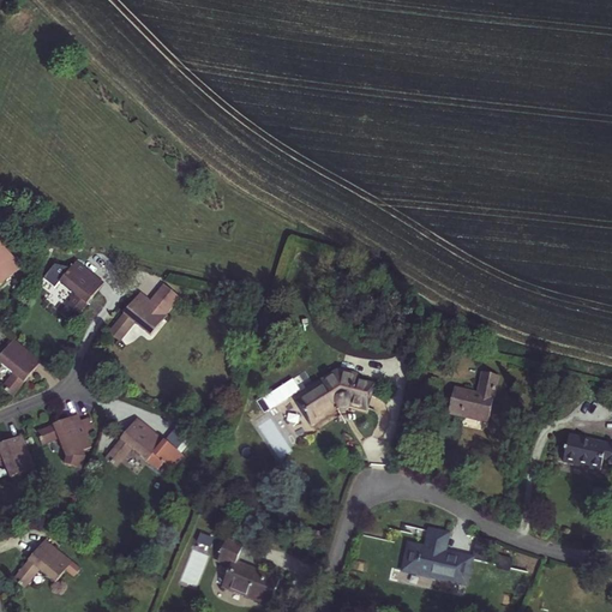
[(0,282),(17,268),(0,249),(0,282)]
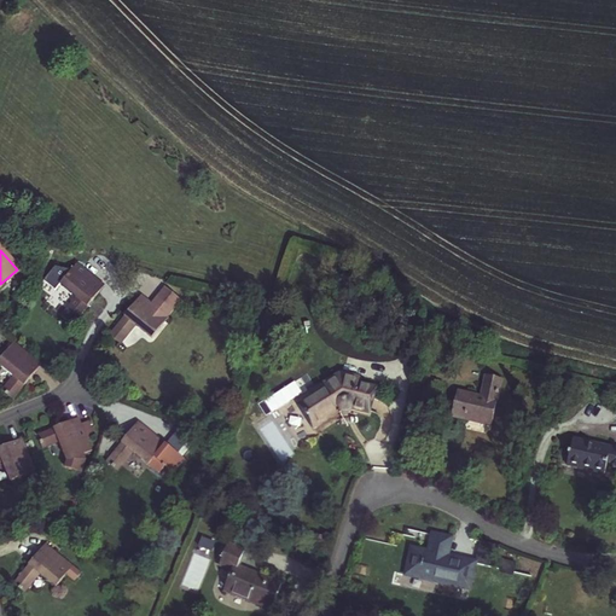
[(63,313),(74,323),(105,283),(77,261),(60,282),(77,295),(63,313)]
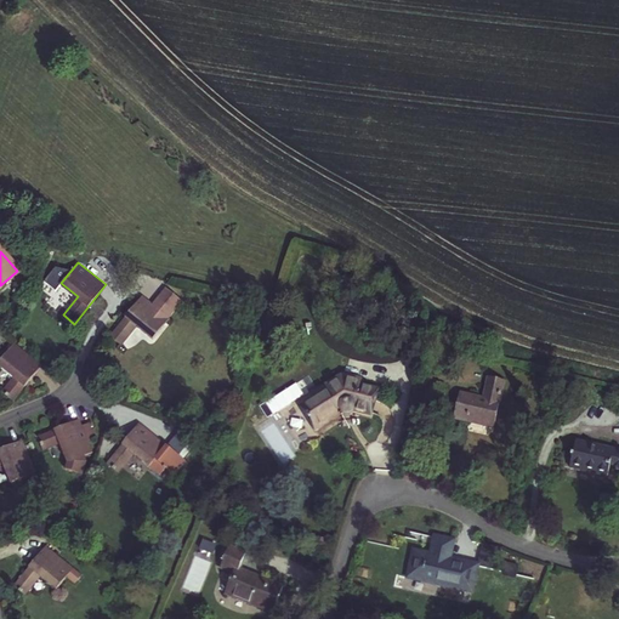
[(112,336),(123,344),(135,327),(154,340),(170,318),(168,317),(180,299),(163,287),(151,304),(140,296),(131,308),(112,336)]
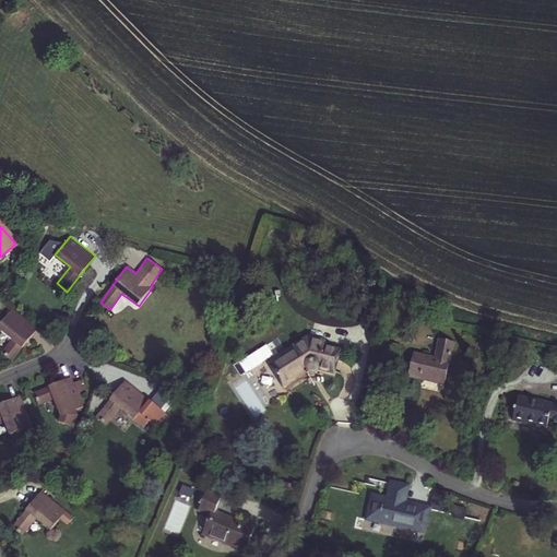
[(1,351),(12,359),(37,327),(12,307),(0,322),(0,329),(12,338),(1,351)]
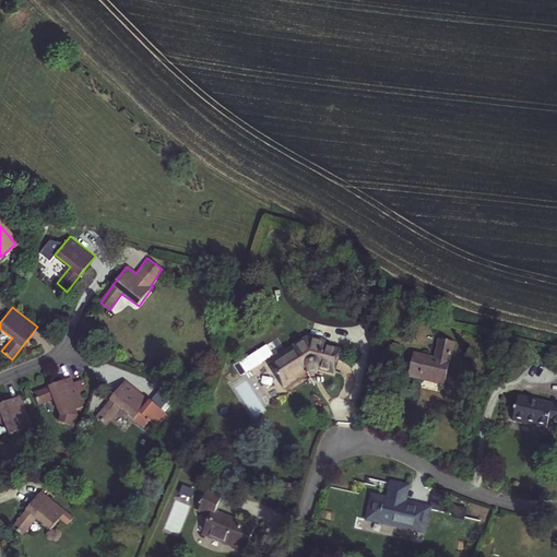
[(414,353),(409,376),(442,383),(453,341),(438,338),(434,357),(414,353)]
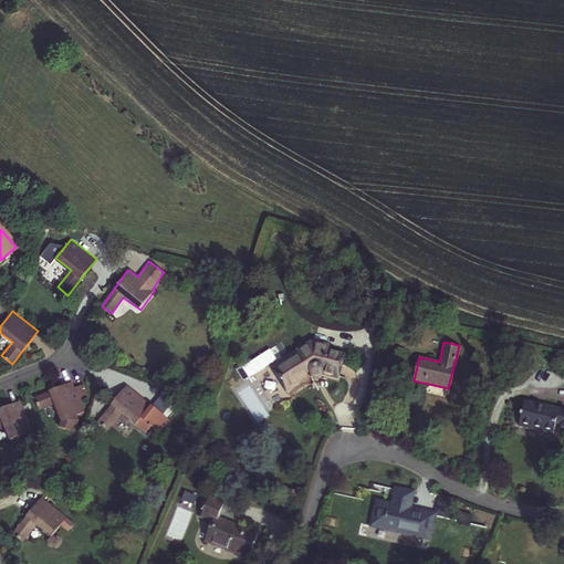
[(275,371),(288,390),(307,378),(316,378),(324,374),(337,377),(341,357),(326,354),(326,347),(309,345),(295,352),(296,358),(275,371)]
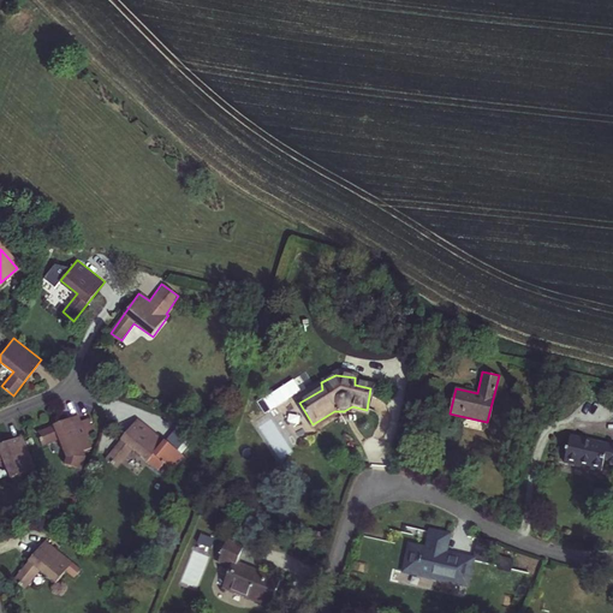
[(102,442),(112,451),(130,432),(144,446),(161,430),(136,406),(102,442)]
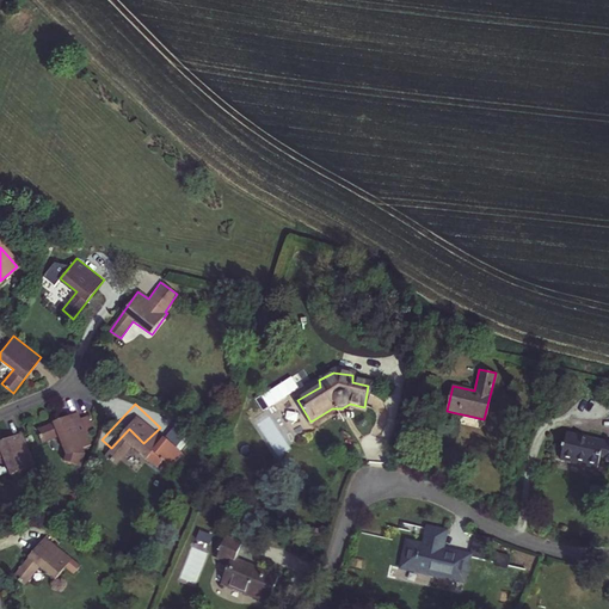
[(37,429),(43,444),(60,438),(66,456),(68,461),(66,465),(78,471),(84,457),(79,455),(80,451),(91,448),(85,434),(80,419),(79,414),(37,429)]
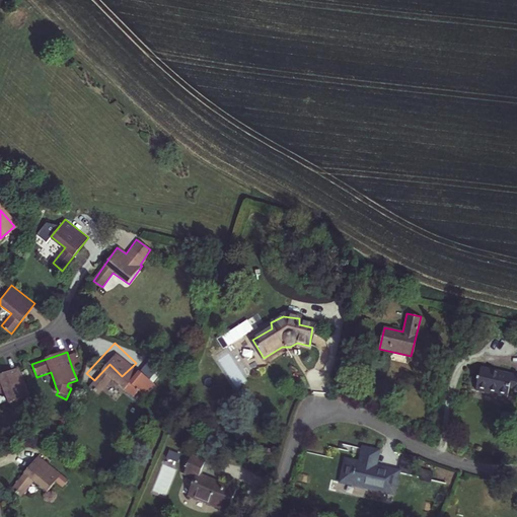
[(72,368),(78,366),(74,354),(68,356),(72,368)]
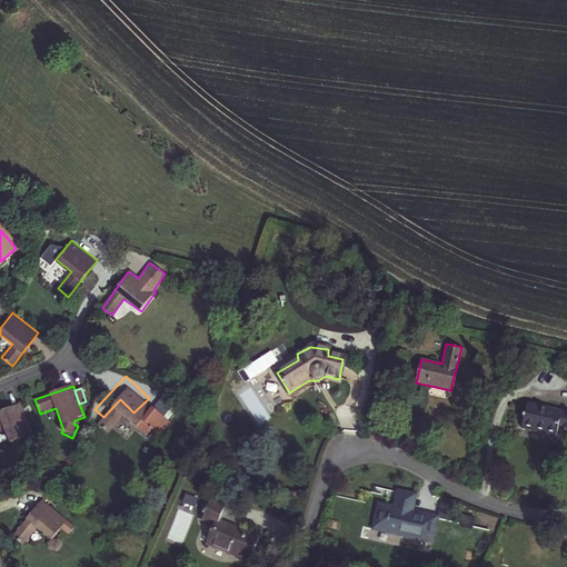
[(0,427),(3,426),(8,441),(31,435),(20,405),(0,410),(0,427)]
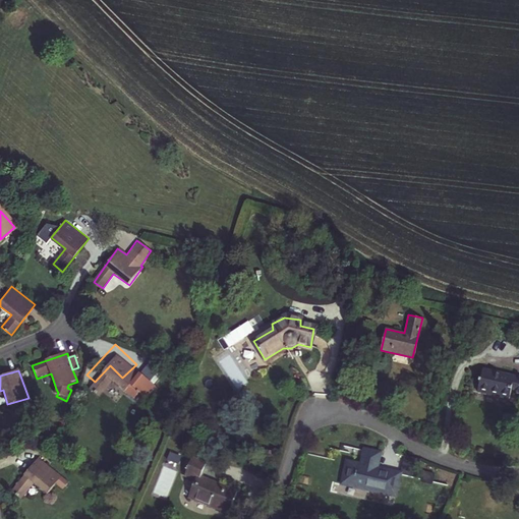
[(476,393),(507,400),(509,391),(518,392),(518,379),(481,370),(476,393)]
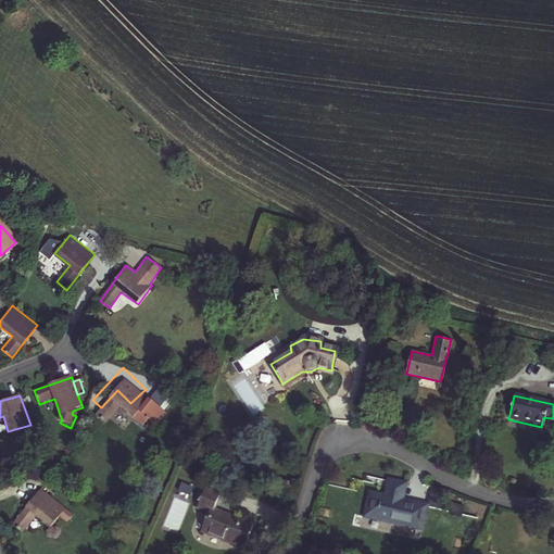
[(373,492),(367,514),(422,527),(427,505),(402,500),(405,486),(390,481),(387,495),(373,492)]
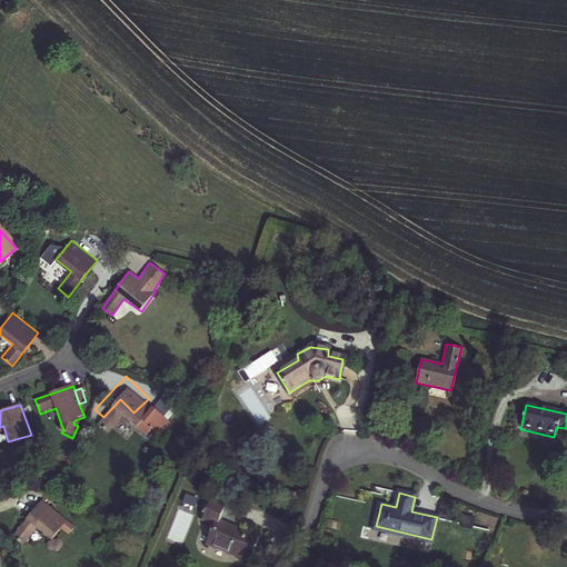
[(441,497),(437,517),(454,520),(459,500),(441,497)]
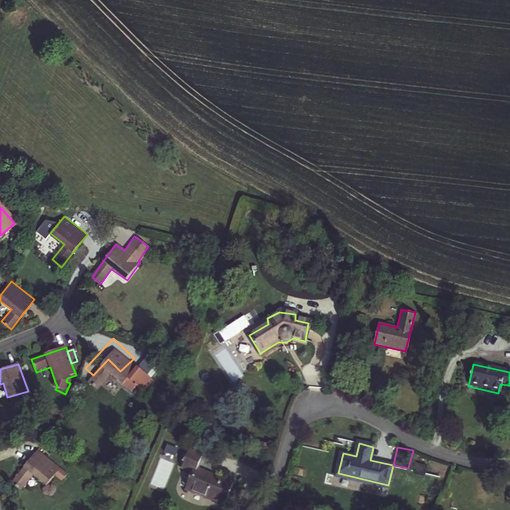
[(10,481),(18,488),(31,473),(45,485),(53,476),(60,481),(66,475),(36,449),(10,481)]
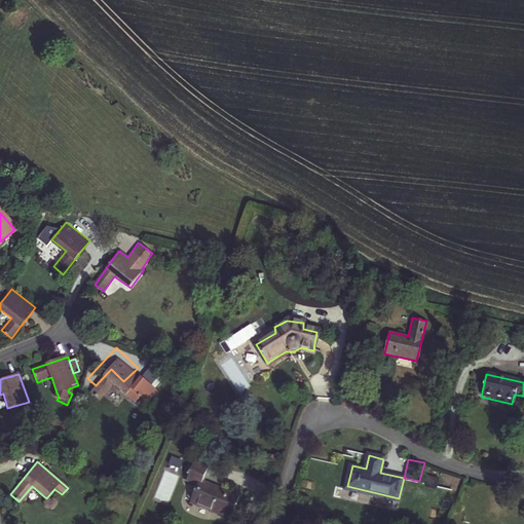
[(188,499),(231,517),(240,494),(204,481),(210,468),(194,461),(187,479),(195,482),(188,499)]
